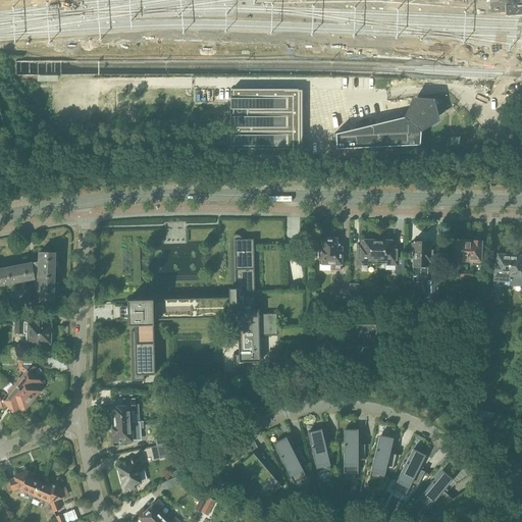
[(521,0),(489,0),(490,13),(506,12),(506,15),(518,14),(521,14),(521,11),(521,0)]
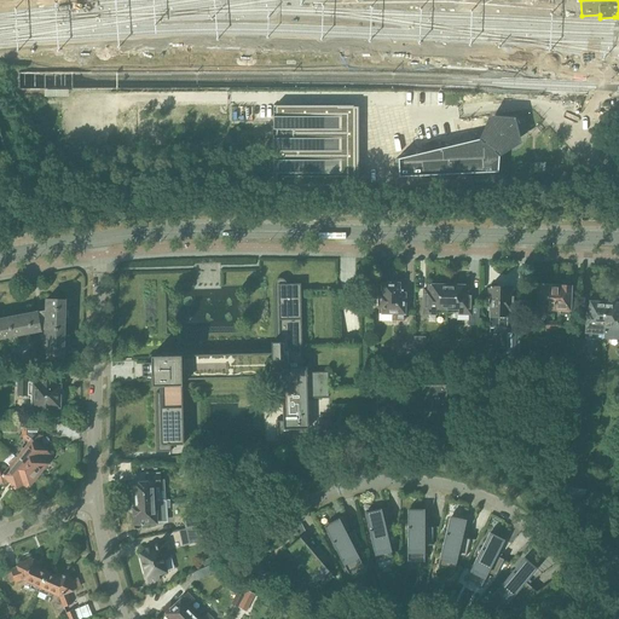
[(273,160),(273,173),(276,173),(276,186),(353,186),(353,119),(353,105),(348,105),(276,105),(276,116),(273,116),(273,122),(273,127),(273,129),(276,129),(276,138),(273,138),(273,151),(276,151),(276,160),(273,160)]
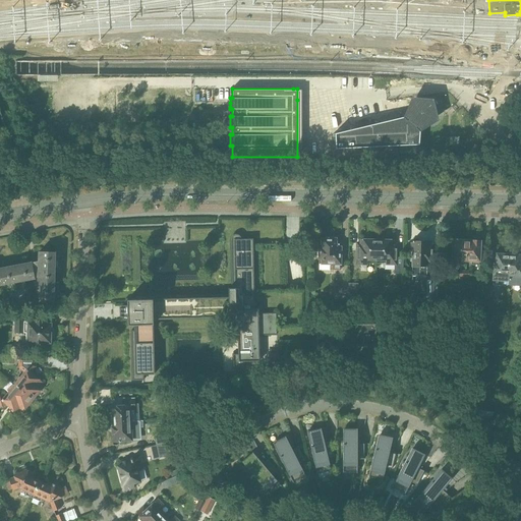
[(336,149),(419,146),(420,131),(440,120),(433,99),(412,97),(403,117),(336,133),(336,149)]
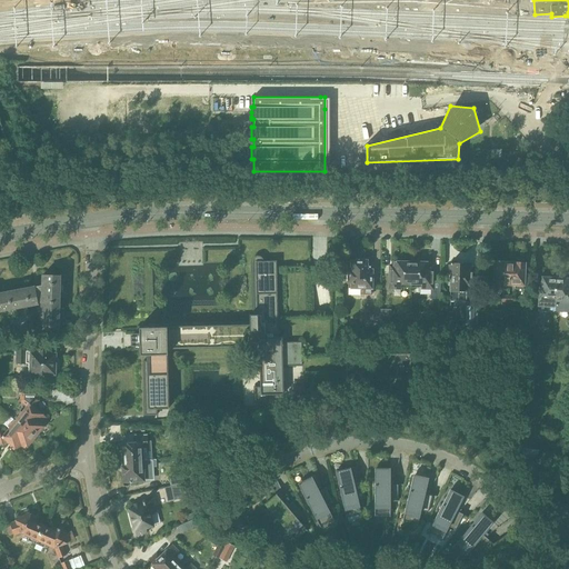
[(253,258),(252,261),(253,315),(250,315),(250,321),(149,325),(149,327),(139,328),(139,333),(133,333),(135,350),(139,349),(140,356),(147,356),(147,361),(143,361),(146,415),(158,415),(158,409),(169,409),(167,348),(259,346),(260,387),(255,387),(255,402),(267,401),(267,395),(283,395),(283,380),(283,375),(282,366),(302,366),(302,361),(302,346),(302,342),(286,342),(285,335),(281,335),(278,335),(277,269),(276,261),(265,261),(261,258),(260,257),(258,256),(256,257),(253,258)]
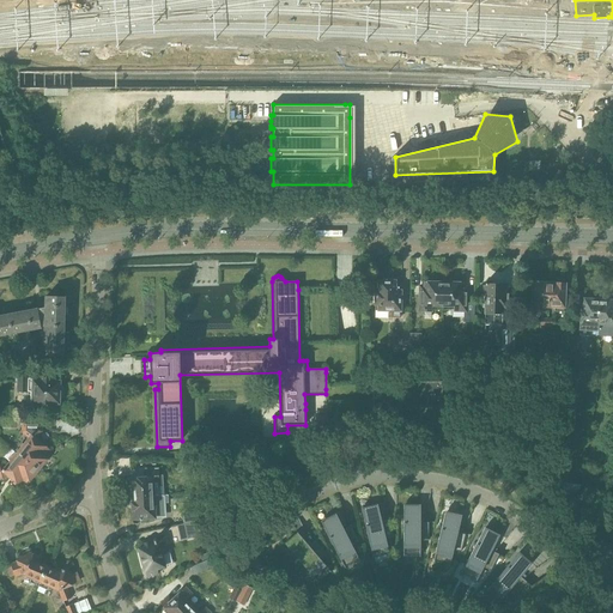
[(401,286),(395,286),(395,281),(380,281),(380,292),(376,292),(375,304),(378,304),(378,311),(389,311),(389,316),(392,316),(392,319),(398,319),(398,316),(400,316),(401,286)]
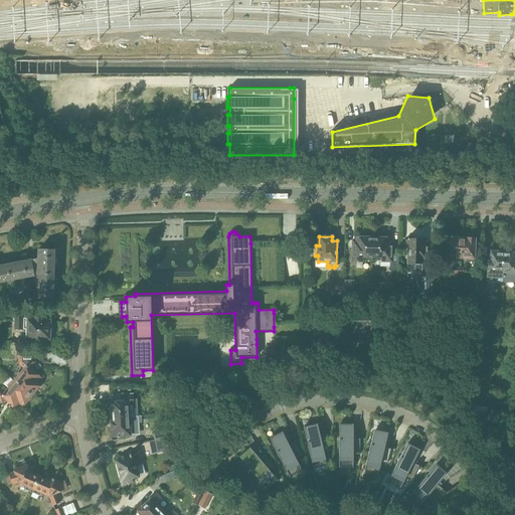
[(372,258),(372,237),(357,236),(357,241),(354,241),(353,260),(363,261),(363,258),(372,258)]
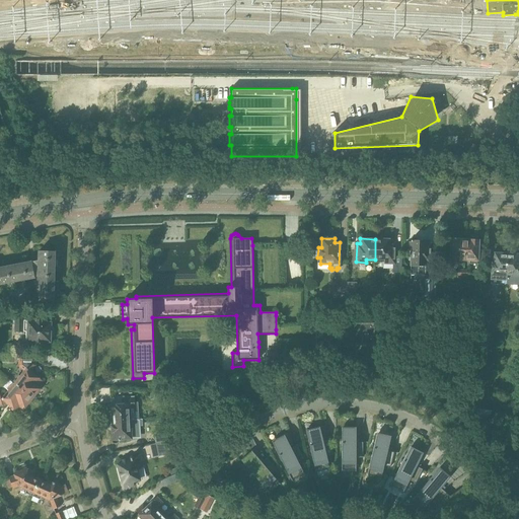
[(464,260),(465,239),(451,238),(451,240),(447,240),(446,247),(450,247),(449,267),(458,267),(459,260),(464,260)]
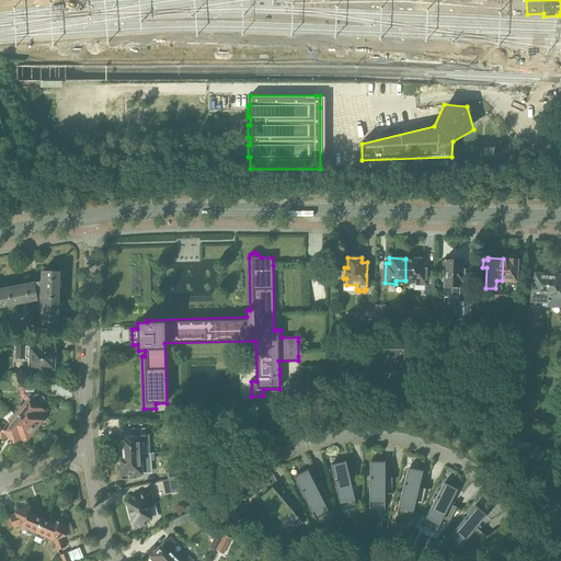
[(405,259),(405,281),(415,281),(415,284),(424,284),(424,295),(434,295),(434,277),(426,277),(426,264),(423,264),(423,259),(405,259)]
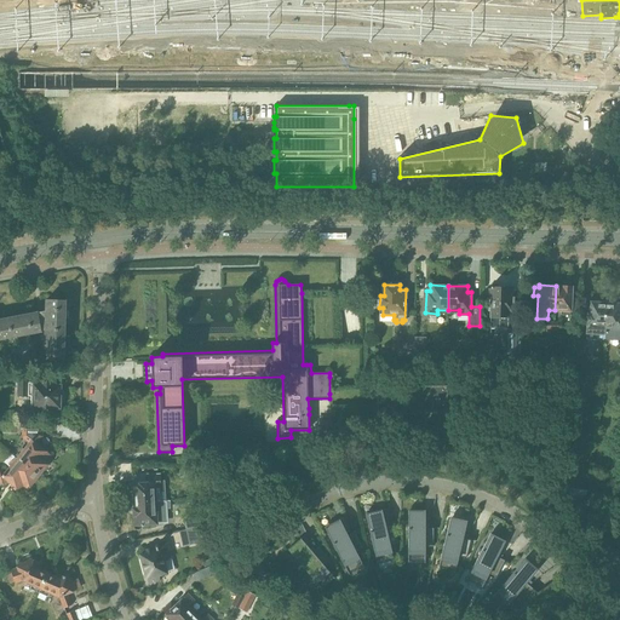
[(573,286),(556,286),(555,310),(572,311),(573,286)]
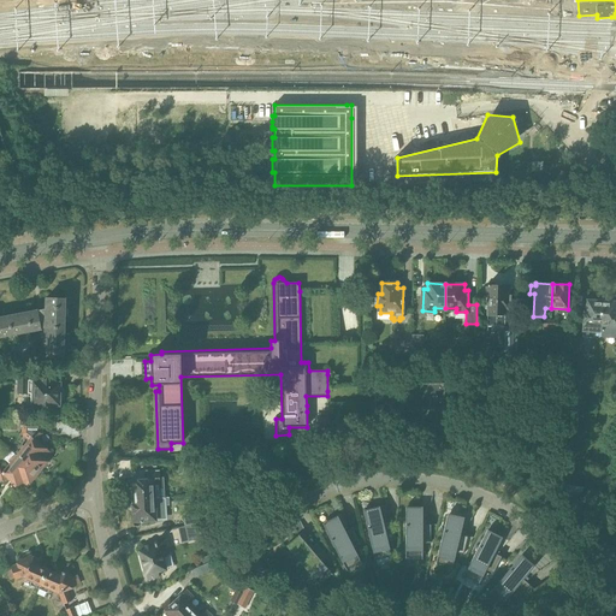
[(487,285),(487,315),(487,325),(505,325),(505,315),(505,314),(513,314),(513,307),(509,307),(509,291),(505,291),(507,285),(487,285)]
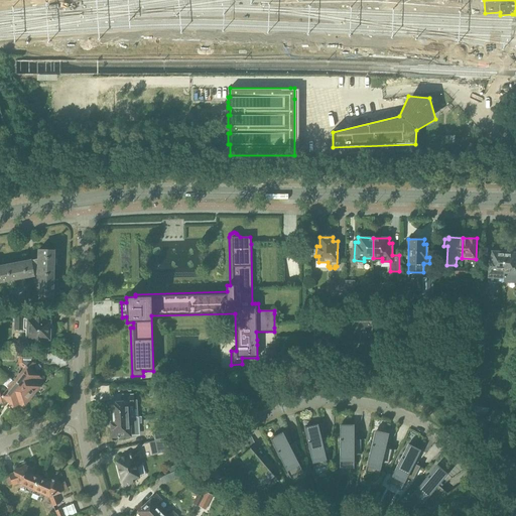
[(242,358),(242,364),(262,364),(262,347),(279,346),(279,348),(282,350),(284,350),(287,351),(290,351),(293,351),(296,351),(299,351),(301,350),(303,349),(306,348),(306,346),(314,346),(314,339),(306,339),(305,315),(301,315),(301,302),(285,302),(285,293),(284,243),(251,244),(252,303),(255,303),(258,303),(259,310),(274,310),(274,313),(276,313),(276,328),(274,328),(274,332),(256,332),(257,340),(257,345),(257,358),(242,358)]
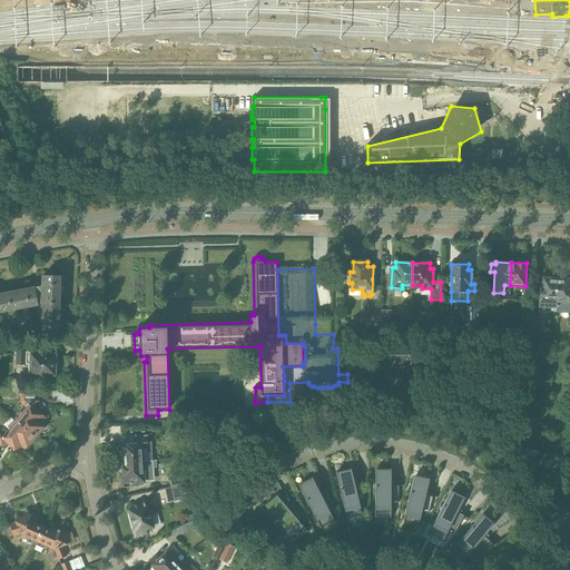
[(46,276),(43,330),(58,330),(60,276),(46,276)]
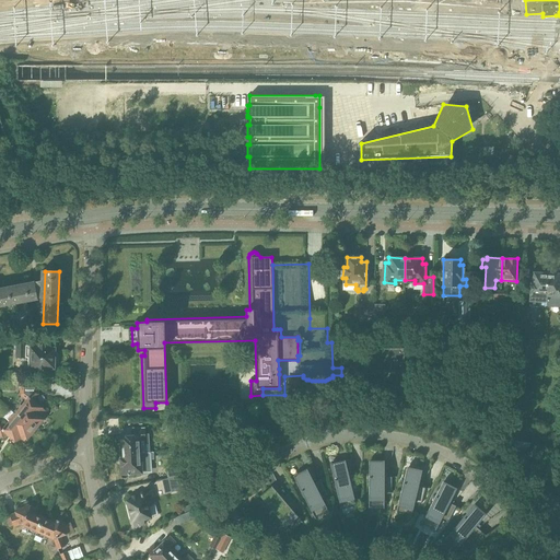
[(543,287),(544,273),(534,273),(533,282),(532,282),(529,306),(545,307),(545,302),(546,288),(543,287)]
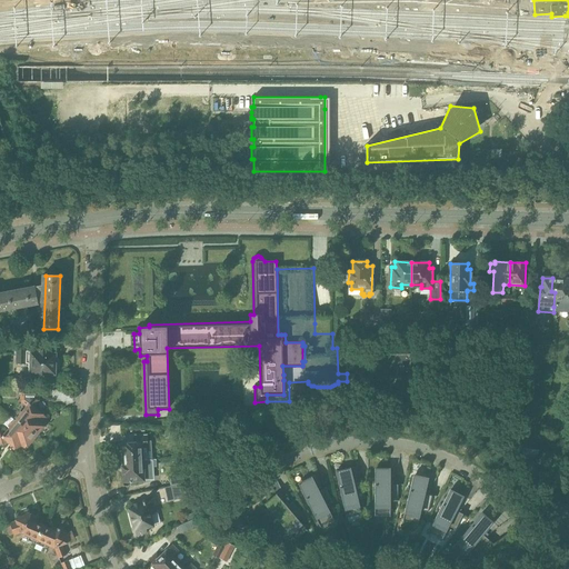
[(568,282),(568,278),(552,278),(551,291),(555,292),(553,307),(568,307),(568,289),(568,282)]
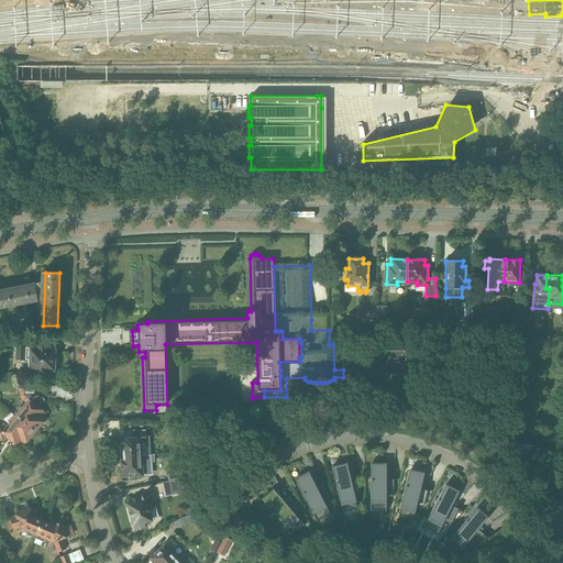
[(0,307),(37,300),(35,286),(0,293),(0,307)]
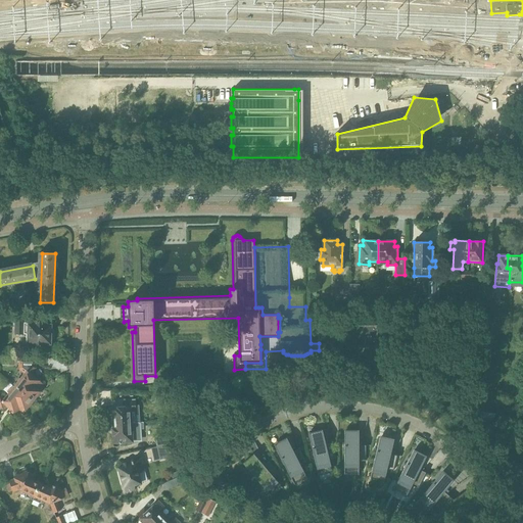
[(436,282),(428,281),(428,299),(436,299),(436,282)]
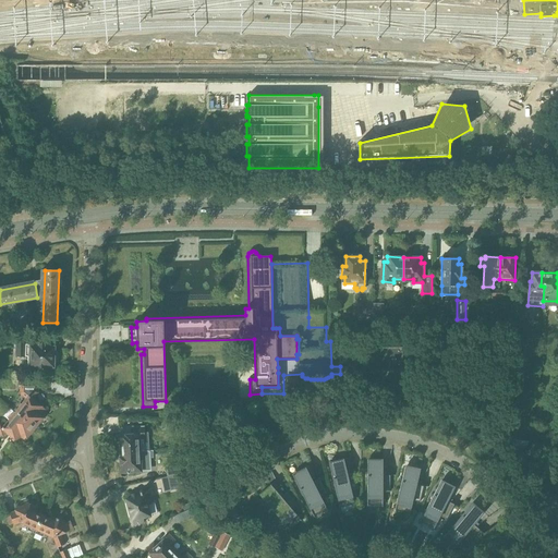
[(358,317),(373,317),(373,303),(358,303),(358,317)]
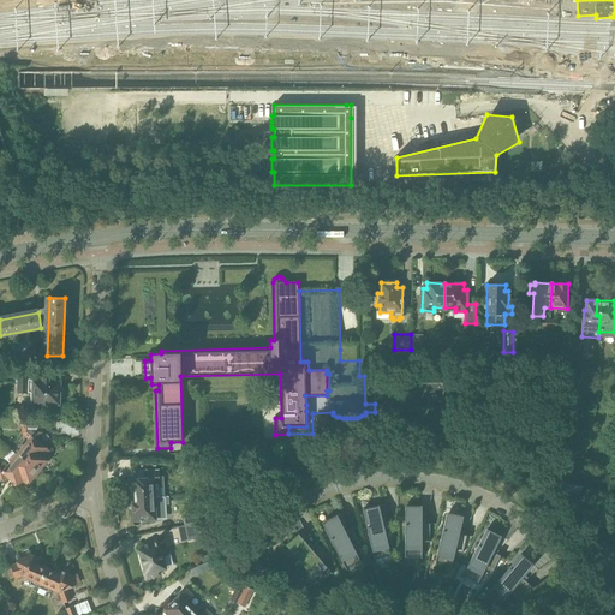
[(423,335),(411,334),(411,350),(423,351),(423,335)]
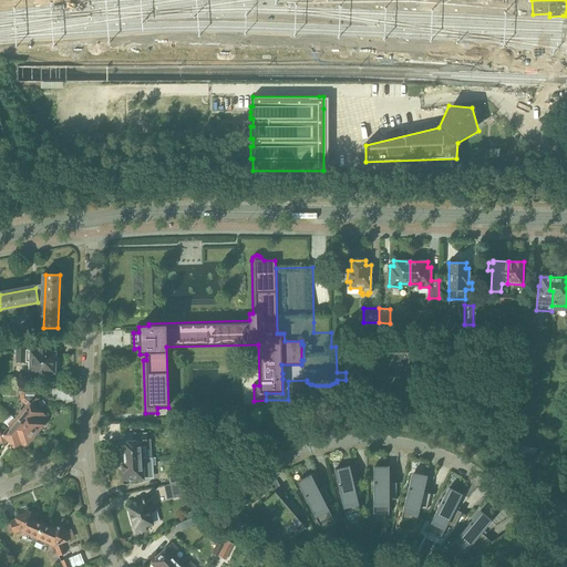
[(535,326),(536,312),(528,311),(527,325),(535,326)]
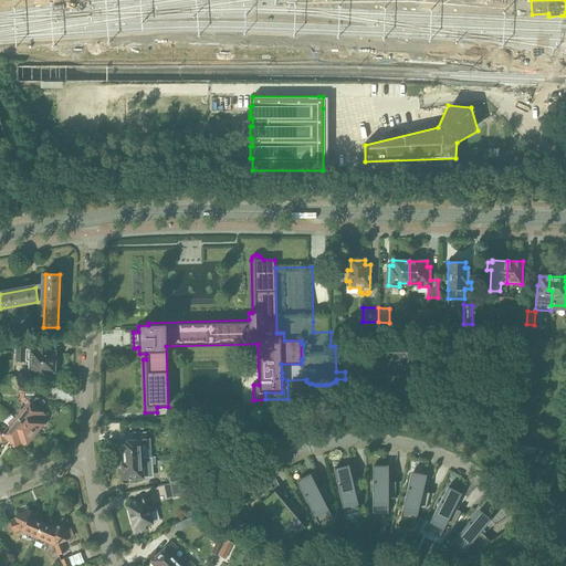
[(17,348),(17,363),(25,363),(25,362),(31,362),(30,376),(54,377),(54,367),(56,367),(58,366),(58,359),(56,358),(54,358),(55,347),(39,347),(39,349),(31,348),(31,349),(25,349),(25,348),(17,348)]
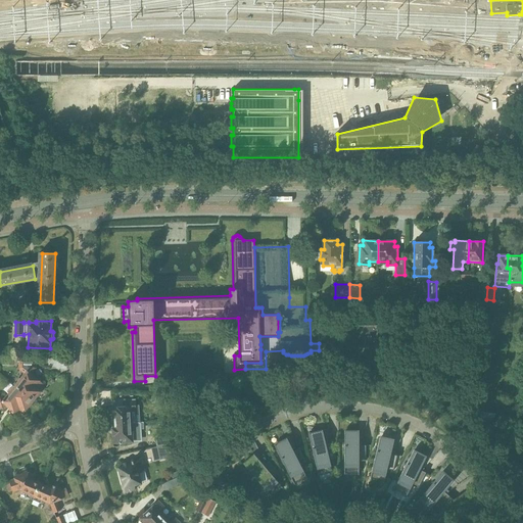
[(319,326),(319,335),(319,343),(319,350),(374,348),(374,347),(378,347),(377,326),(374,326),(374,325),(319,326)]
